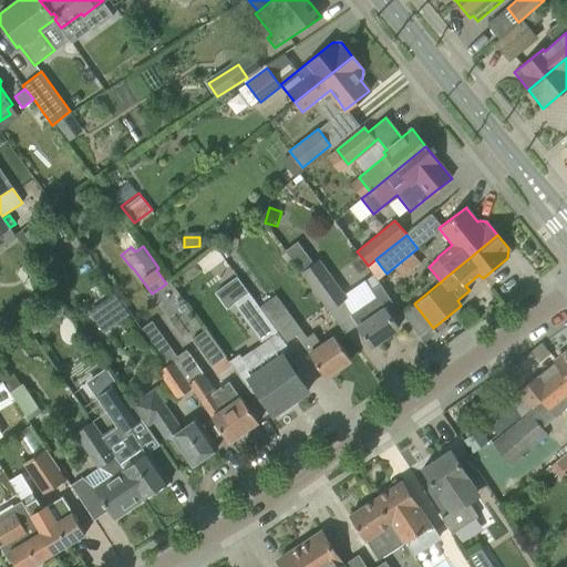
[(301,272),(300,272),(328,311),(329,311),(330,312),(343,301),(347,298),(319,259),(313,264),(301,272)]
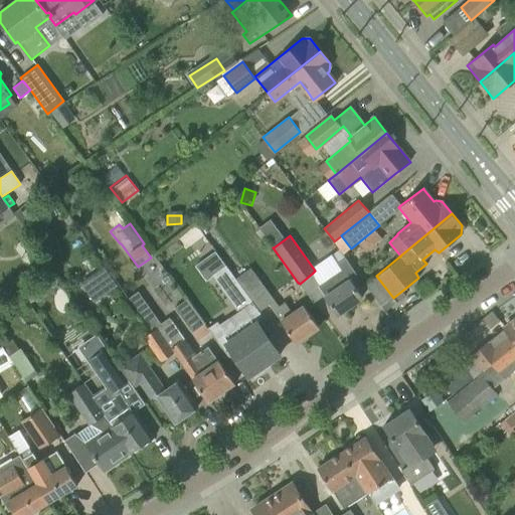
[(319,285),(317,286),(324,295),(324,296),(337,315),(361,298),(350,281),(349,280),(357,275),(345,258),(336,264),(340,269),(333,274),(319,285)]
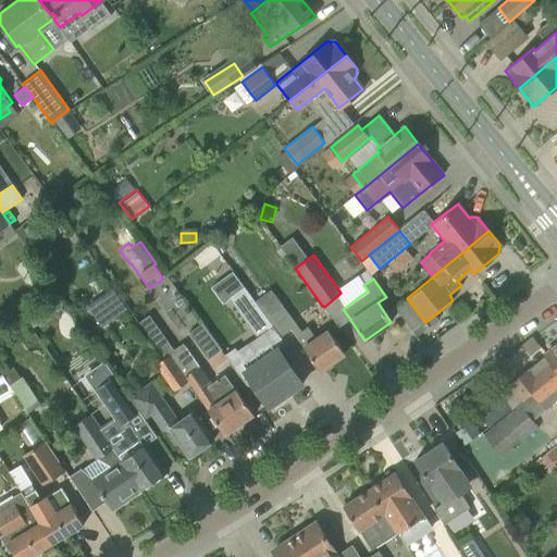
[(106,324),(123,301),(102,286),(86,309),(106,324)]
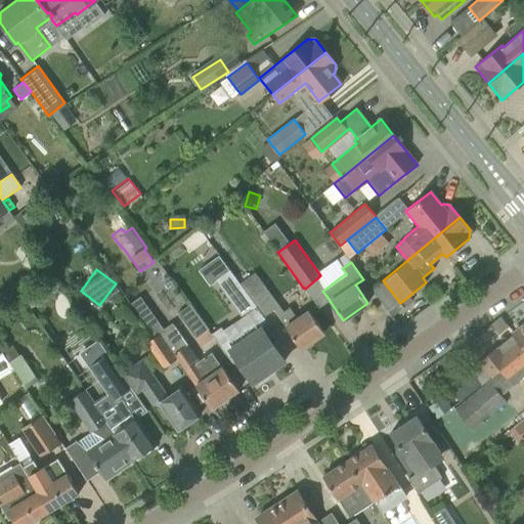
[(263,316),(239,284),(229,270),(215,280),(243,317),(247,314),(256,307),(262,317),(263,316)]
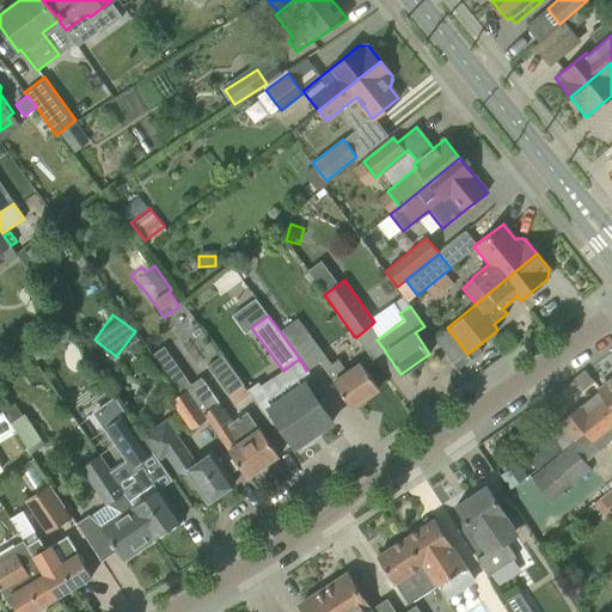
[(325,357),(297,318),(280,331),(307,369),(325,357)]
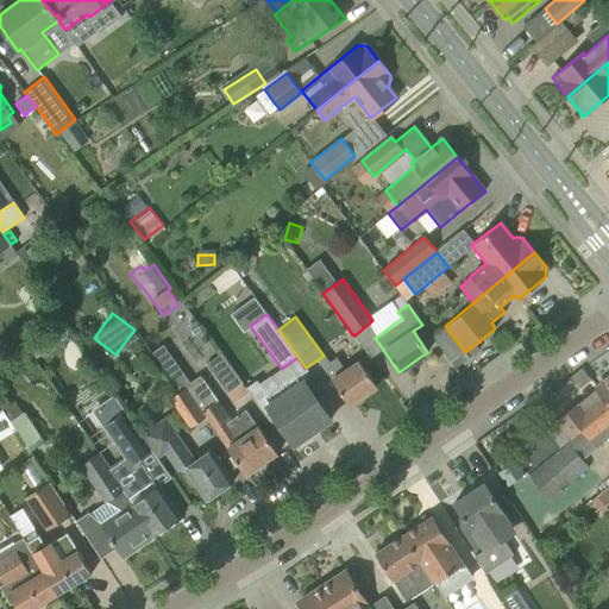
[(33,333),(23,340),(35,357),(45,350),(33,333)]
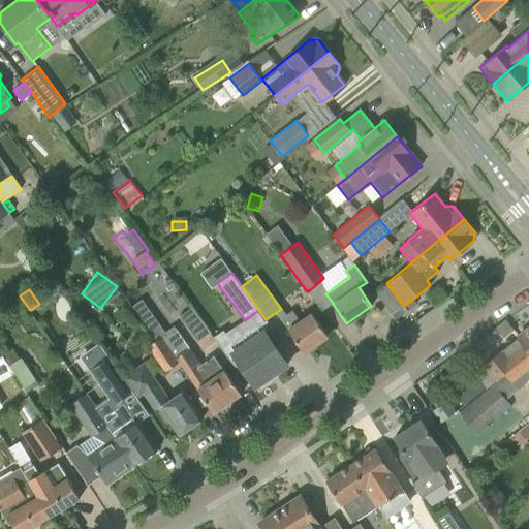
[(210,332),(200,319),(191,307),(179,316),(198,341),(210,332)]
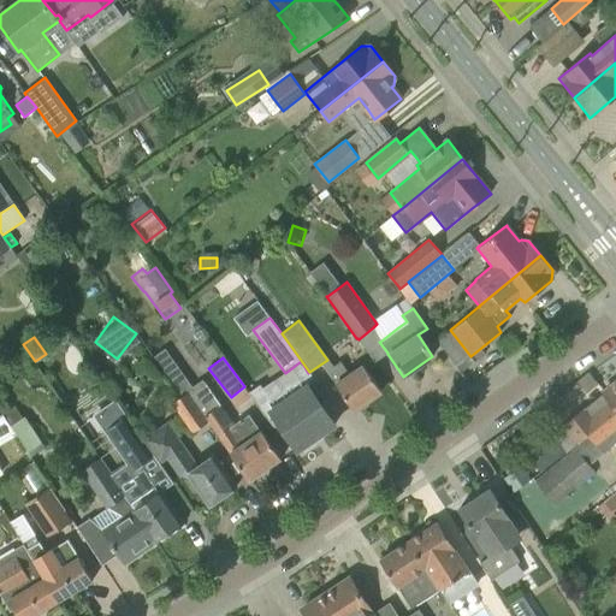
[(381,391),(367,372),(362,365),(349,375),(339,362),(326,371),(354,410),(381,391)]
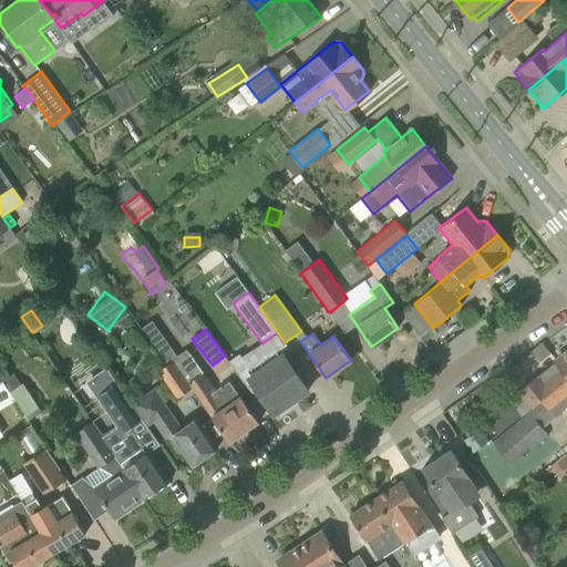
[(540,401),(542,401),(566,379),(566,351),(554,362),(555,362),(536,377),(518,391),(507,400),(521,418),(540,401)]
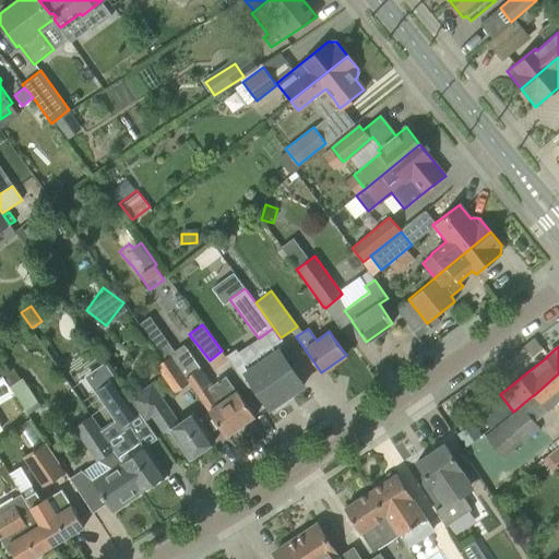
[(171,358),(188,382),(189,382),(226,436),(254,416),(226,375),(212,384),(200,367),(199,368),(186,348),(171,358)]
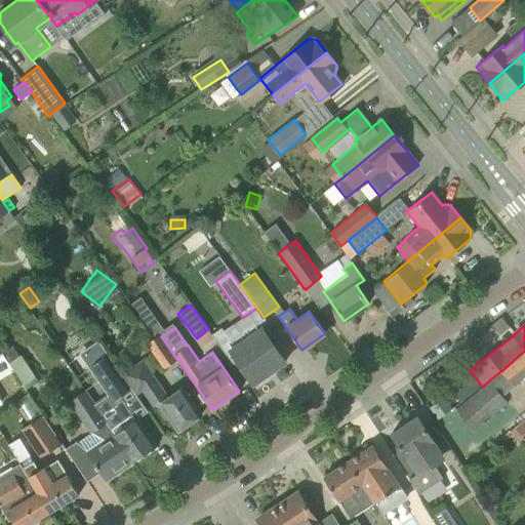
[(271,344),(260,329),(243,341),(239,334),(231,340),(221,327),(211,334),(237,369),(241,367),(252,384),(259,379),(261,382),(273,375),(270,371),(285,361),(273,342),(271,344)]
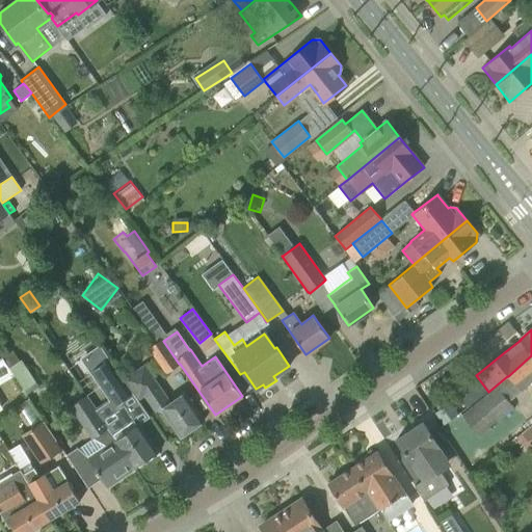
[(166,373),(179,364),(163,341),(162,338),(149,347),(166,373)]
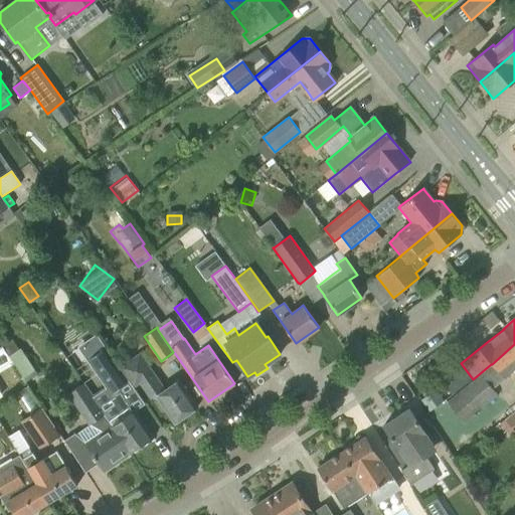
[(514,344),(492,364),(504,379),(514,370),(514,344)]
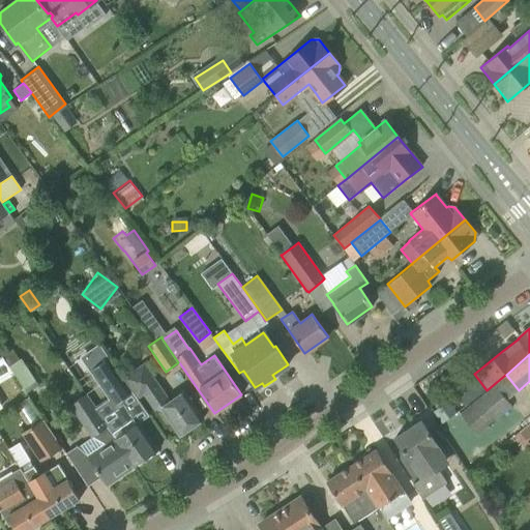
[(20,358),(8,366),(22,388),(34,380),(20,358)]
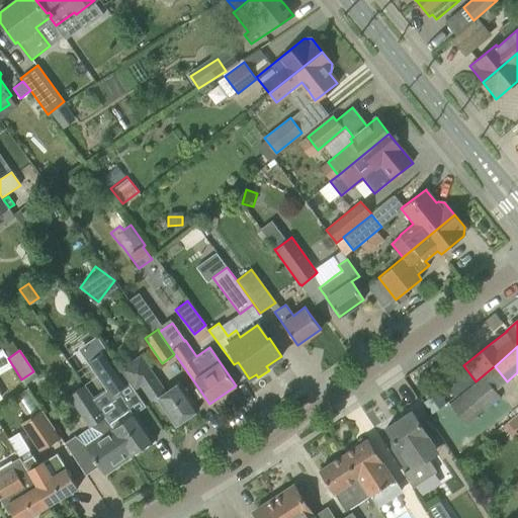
[(166,392),(141,354),(119,369),(135,391),(141,386),(162,417),(168,413),(176,425),(198,410),(179,382),(166,392)]
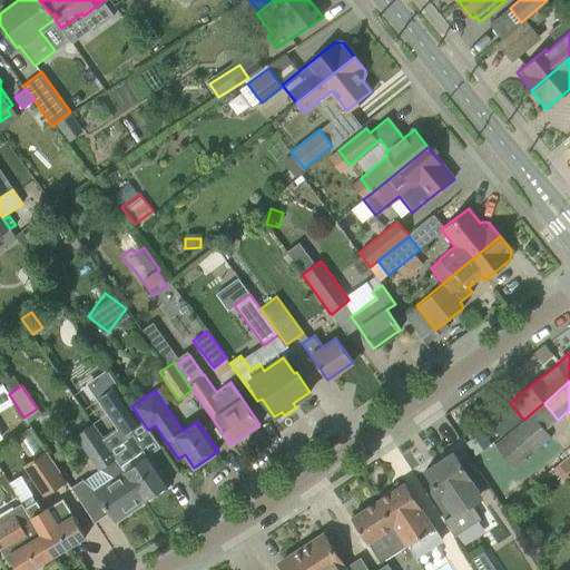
[(494,445),(512,469),(551,438),(532,414),(494,445)]
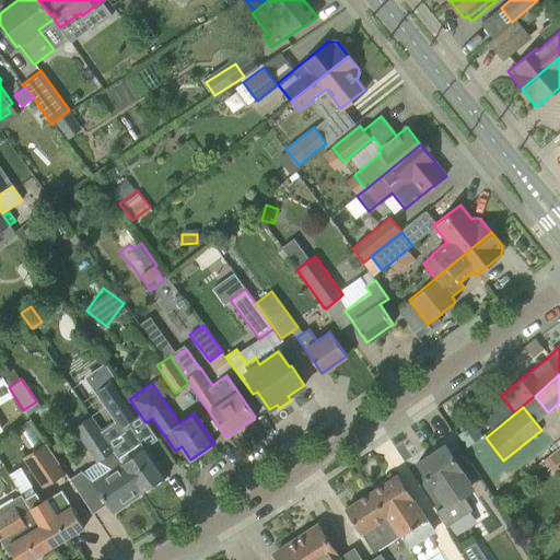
[(121,463),(112,448),(90,417),(74,428),(97,462),(82,473),(81,471),(69,479),(92,514),(106,504),(113,513),(132,499),(131,497),(139,491),(120,464),(121,463)]
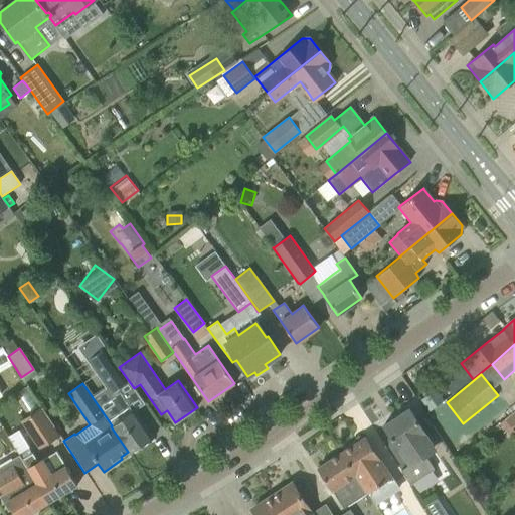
[(153,438),(134,410),(118,388),(109,394),(115,403),(103,412),(112,425),(111,426),(128,452),(130,454),(153,438)]
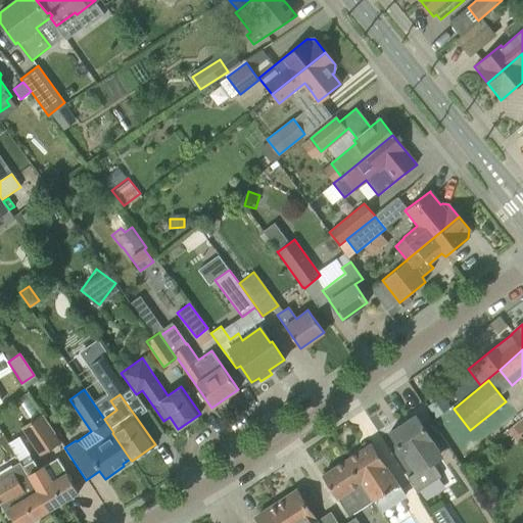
[(39,410),(18,423),(30,441),(34,438),(39,447),(55,436),(49,428),(50,427),(39,410)]
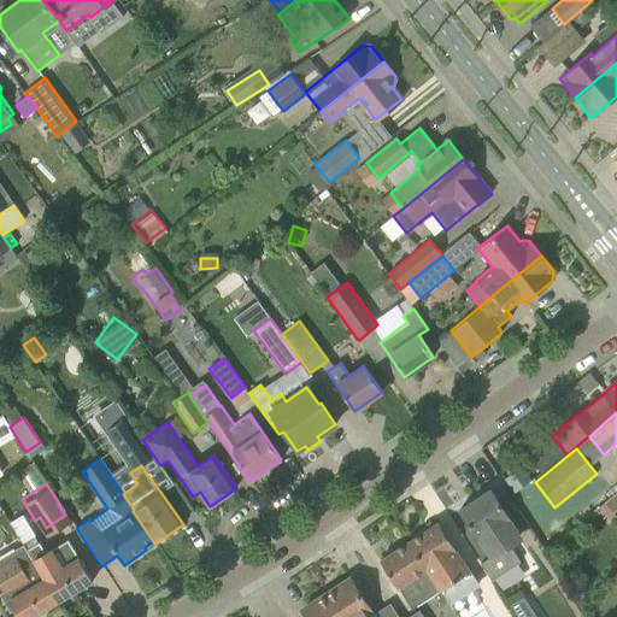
[(517,533),(509,519),(510,519),(491,489),(459,510),(479,540),(480,539),(491,557),(480,564),(491,581),(518,563),(505,541),(517,533)]
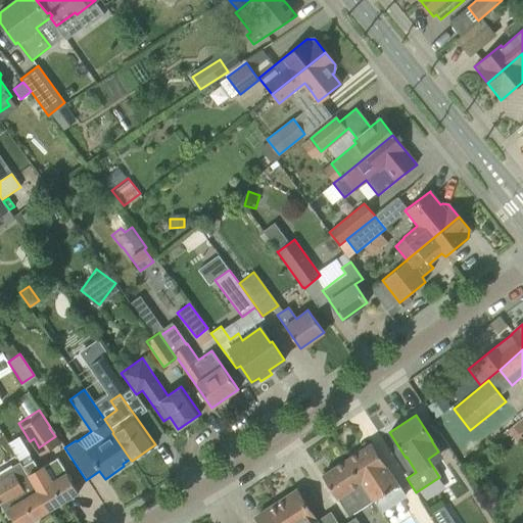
[(522,417),(513,426),(522,439),(522,417)]
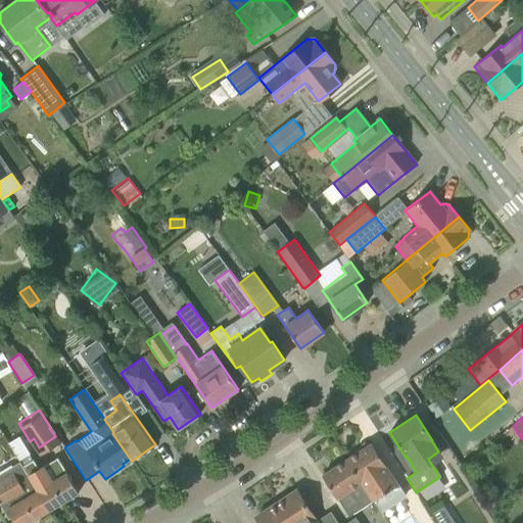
[(372,443),(346,460),(373,501),(380,513),(406,496),(372,443)]
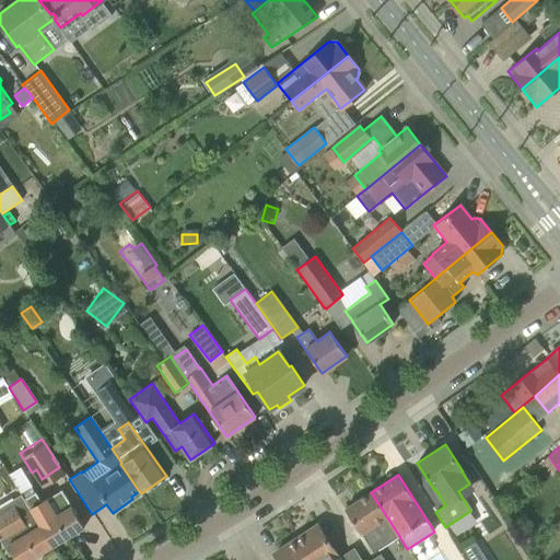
[(39,525),(51,547),(84,527),(71,506),(61,491),(41,503),(35,493),(26,498),(24,500),(31,511),(39,525)]
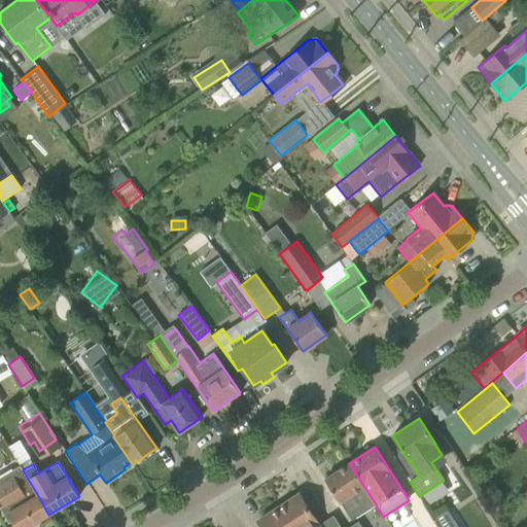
[(376,504),(349,463),(324,480),(351,521),(376,504)]
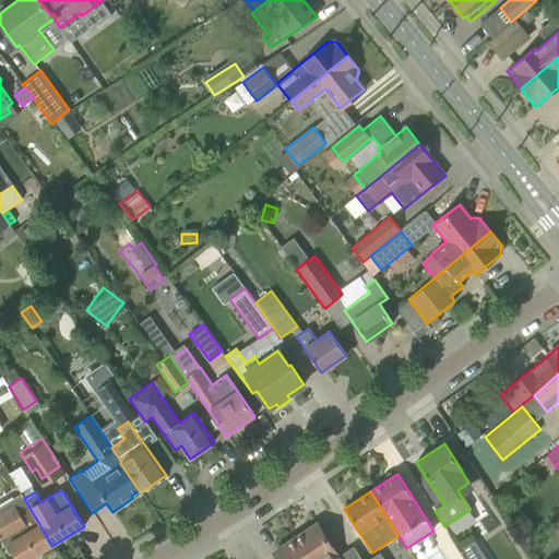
[(24,499),(21,494),(10,500),(13,507),(0,514),(0,531),(2,536),(0,537),(0,539),(9,555),(13,552),(16,558),(30,558),(51,546),(39,524),(24,499)]
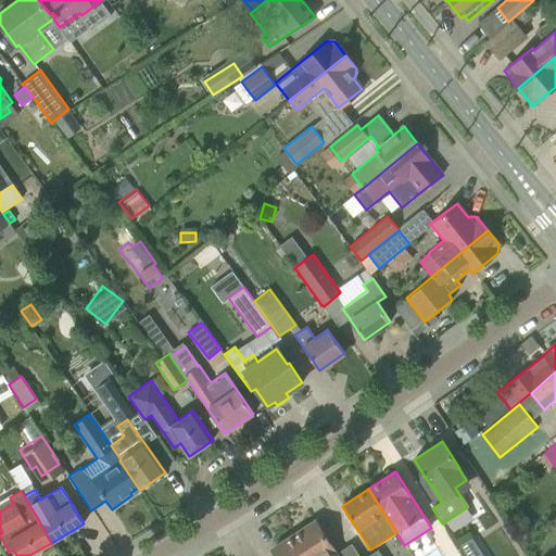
[(337,555),(315,521),(293,535),(306,555),(337,555)]
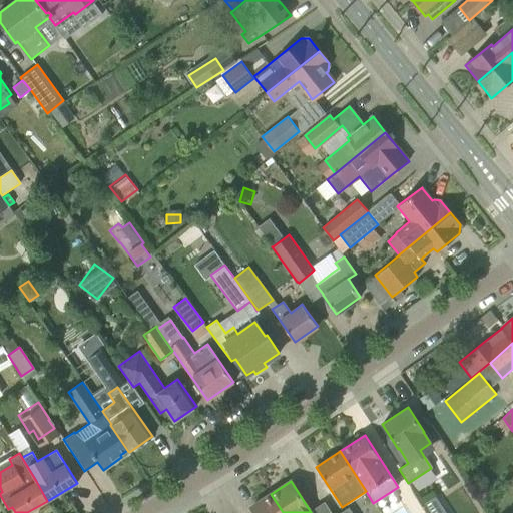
[(253,512),(283,512),(271,494),(250,507),(253,512)]
